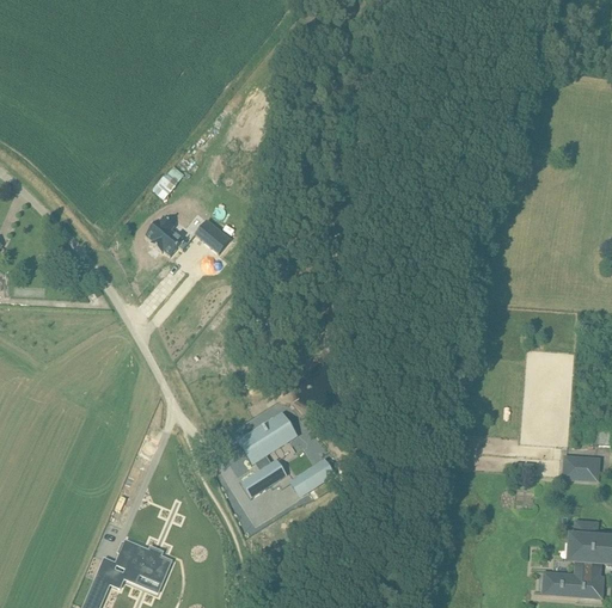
[(173,164),(154,190),(166,200),(187,172),(173,164)]
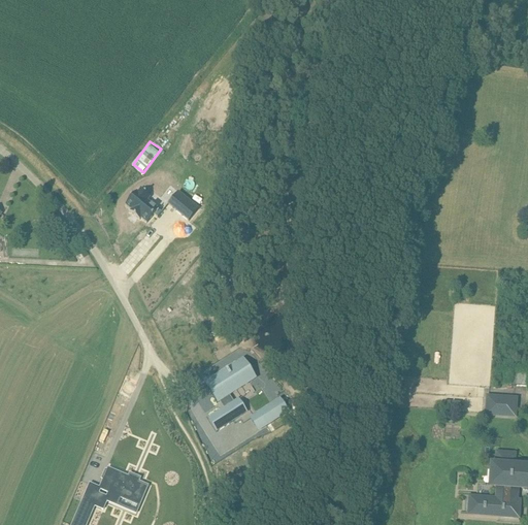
[(159,207),(147,198),(151,195),(140,188),(138,190),(137,189),(126,203),(131,207),(130,209),(140,218),(141,216),(147,221),(154,212),(158,216),(162,210),(158,207),(159,207)]
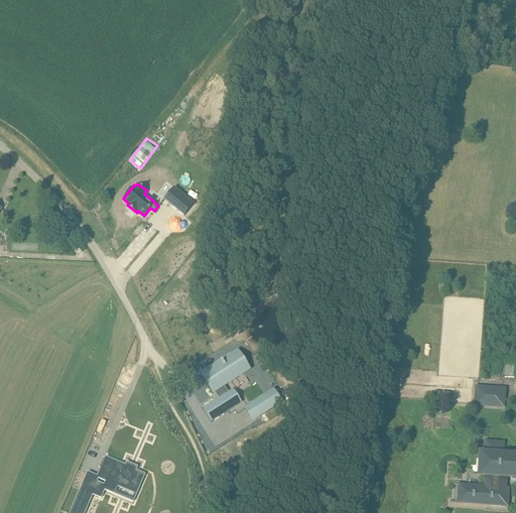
[(174,185),(164,198),(184,214),(195,202),(174,185)]
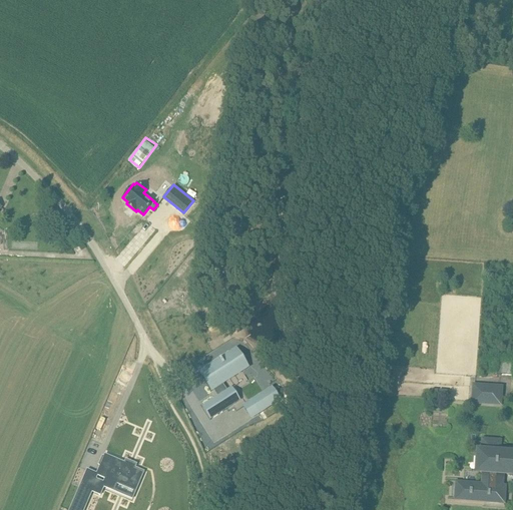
[(176,256),(169,265),(174,269),(182,260),(176,256)]
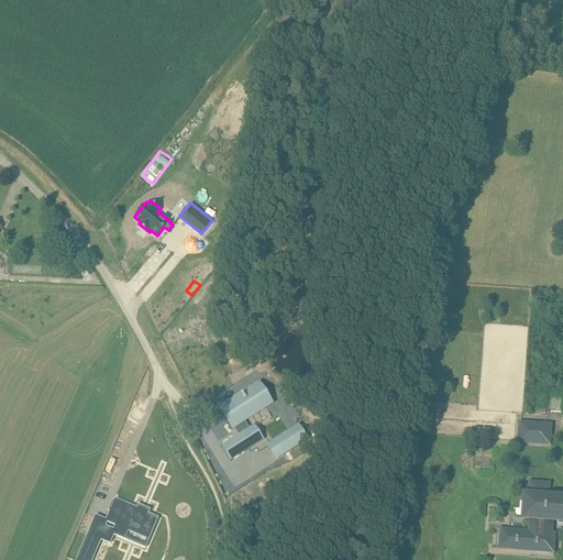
[(186,364),(194,360),(189,351),(176,359),(185,375),(190,373),(186,364)]
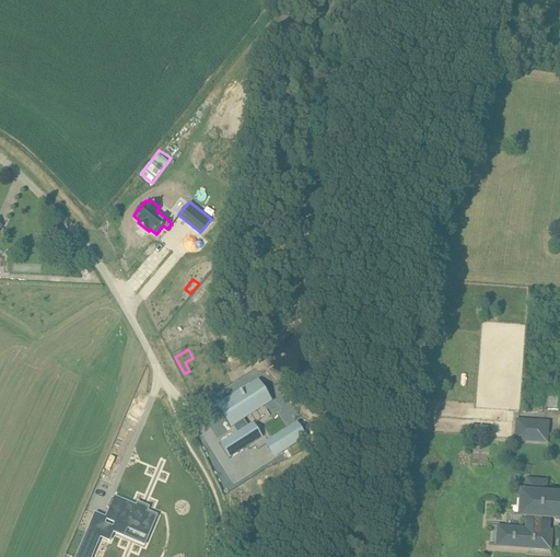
[(236,432),(221,442),(230,455),(257,438),(248,425),(247,425),(243,417),(264,404),(263,402),(270,397),(259,381),(254,384),(253,385),(252,383),(240,391),(243,397),(234,403),(232,398),(221,405),(229,417),(226,418),(231,425),(235,422),(240,429),(241,430),(236,432)]
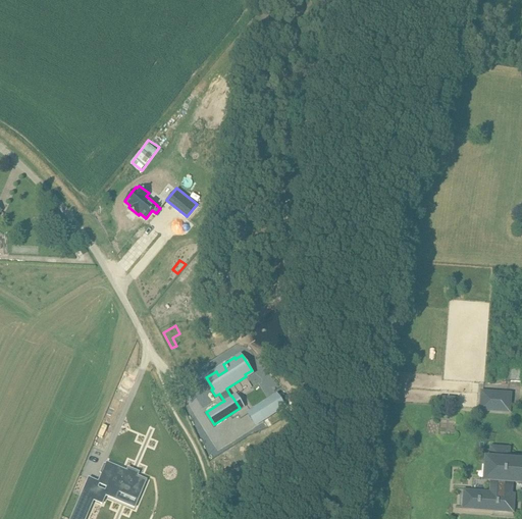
[(483,392),(482,407),(508,409),(509,394),(483,392)]
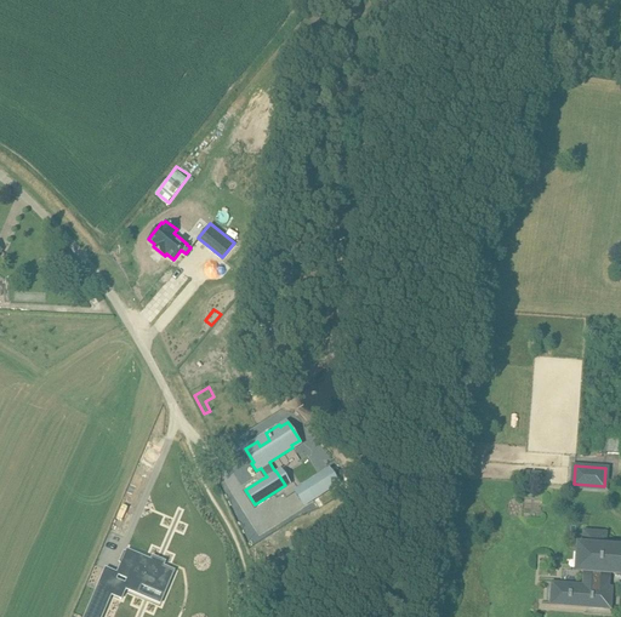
[(328,468),(305,483),(313,498),(339,481),(330,467),(328,468)]
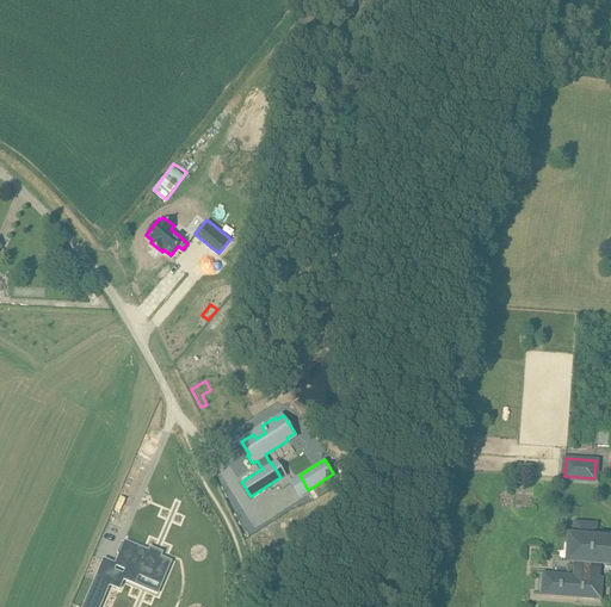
[(560,576),(559,592),(584,594),(584,595),(594,596),(594,594),(599,595),(599,592),(600,592),(602,581),(599,581),(600,578),(596,578),(597,562),(606,562),(605,564),(610,564),(610,538),(593,538),(593,525),(576,524),(576,537),(571,536),(569,559),(576,561),(576,563),(575,563),(574,574),(576,574),(575,576),(560,576)]
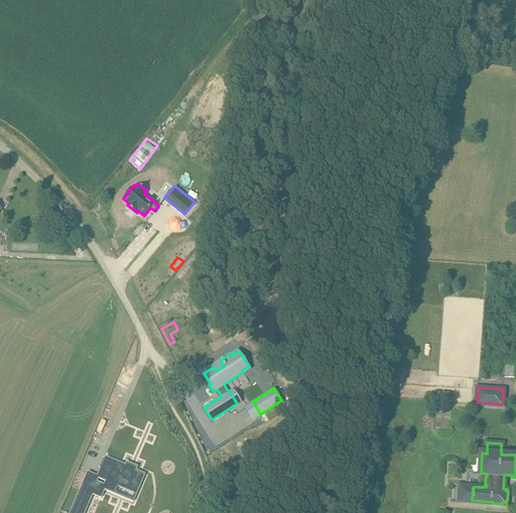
[(98,475),(97,475),(108,480),(104,488),(105,489),(106,487),(114,490),(116,487),(117,484),(122,486),(136,492),(140,483),(144,474),(135,471),(135,470),(136,467),(127,463),(126,464),(106,456),(98,475)]
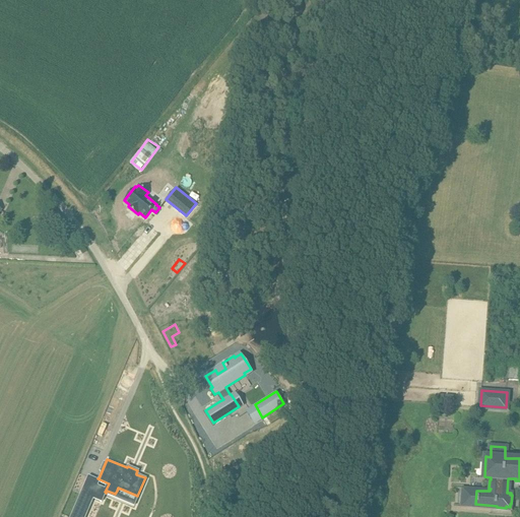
[(81,471),(76,482),(82,485),(86,474),(81,471)]
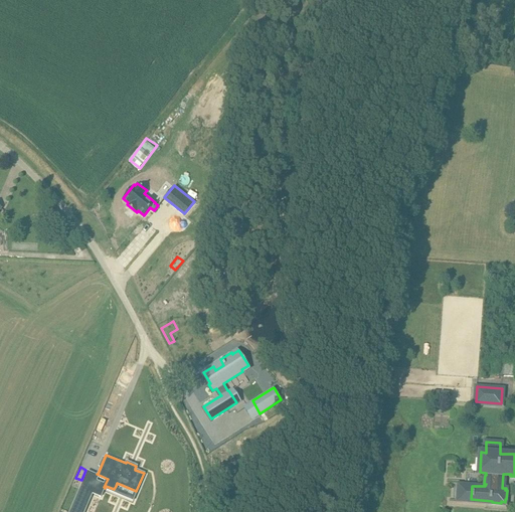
[(69,511),(82,511),(92,491),(80,486),(69,511)]
